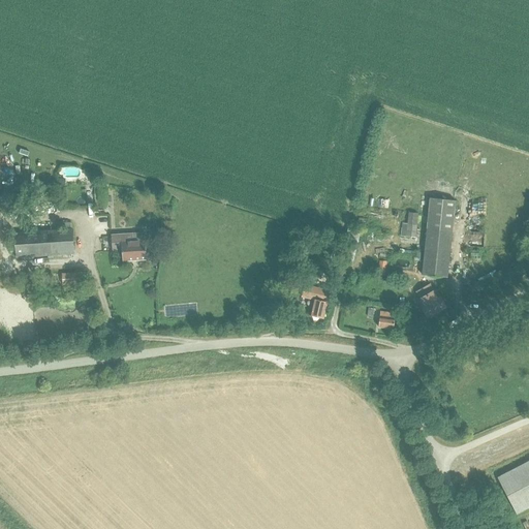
[(94,182),(96,207),(104,207),(103,181),(94,182)]
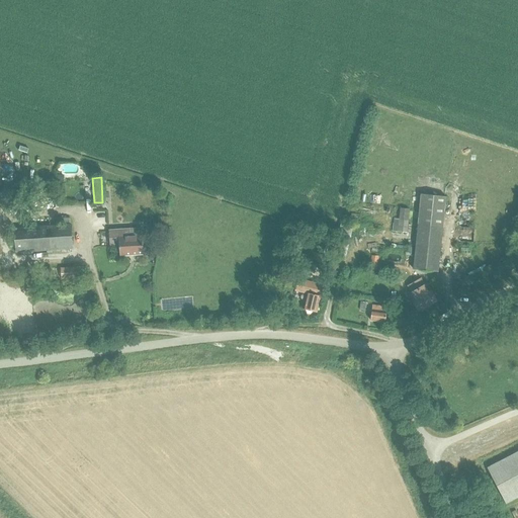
[(379,202),(383,196),(376,193),(373,199),(379,202)]
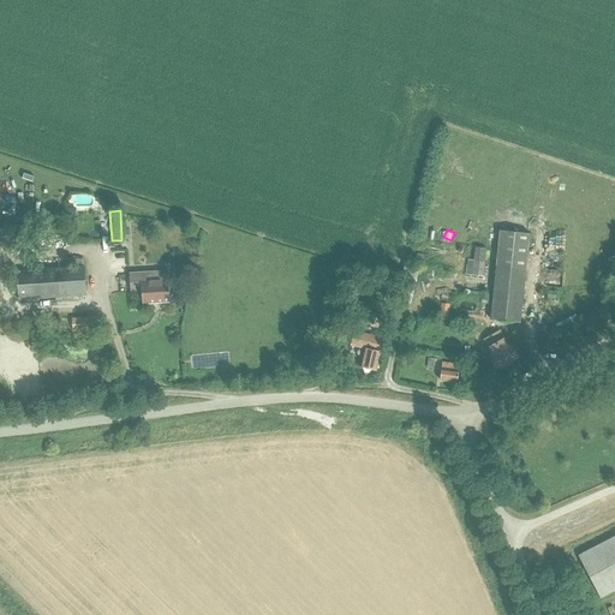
[(496,267),(494,293),(481,292),(481,299),(493,300),(490,320),(520,323),(526,269),(525,269),(527,249),(499,245),(496,267)]
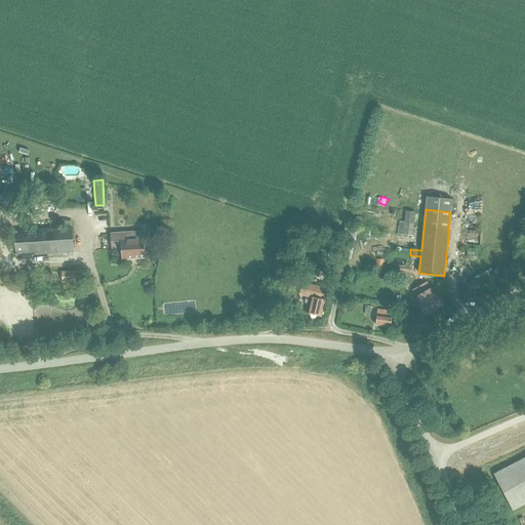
[(398,221),(397,234),(411,235),(414,211),(405,210),(403,223),(398,221)]
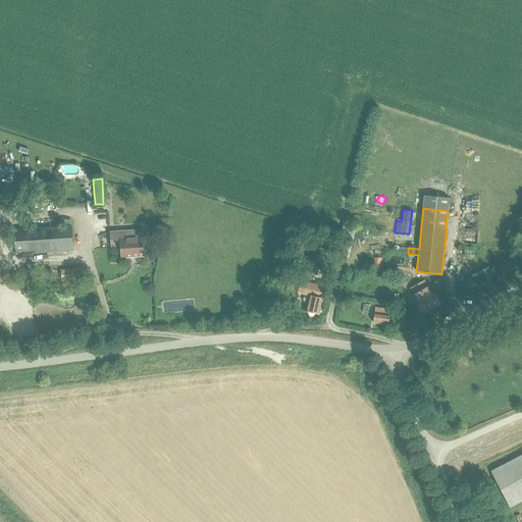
[(15,250),(16,254),(73,251),(71,226),(14,229),(14,235),(5,236),(6,251),(15,250)]
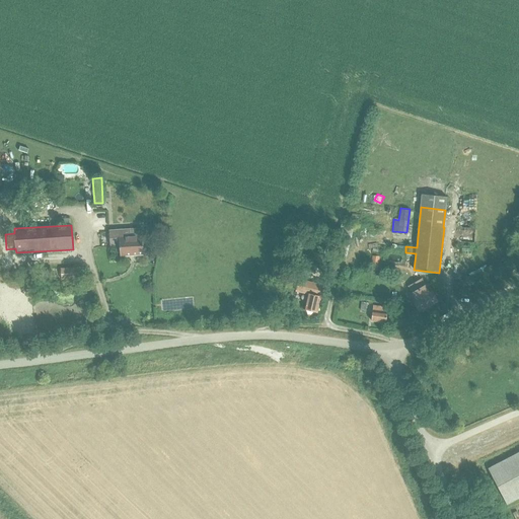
[(124,237),(124,230),(112,231),(113,245),(120,244),(121,256),(143,254),(142,236),(124,237)]
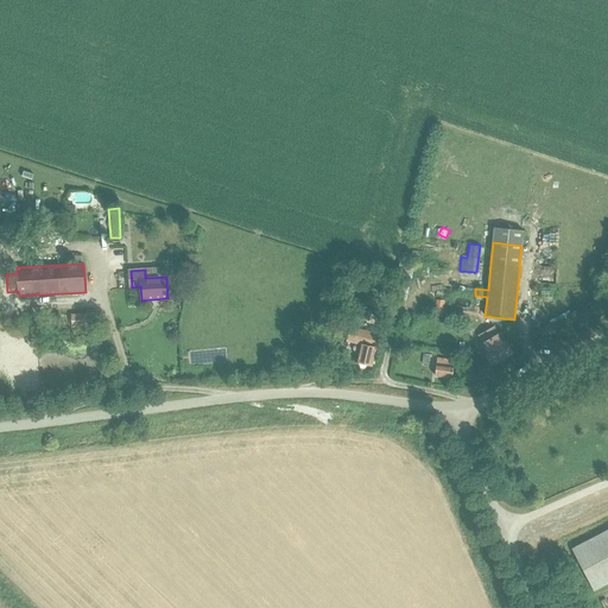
[(434,316),(442,317),(444,301),(435,299),(434,316)]
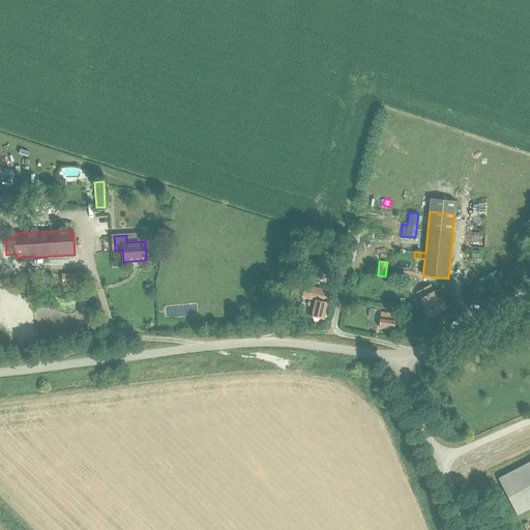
[(62,276),(63,285),(85,284),(84,275),(62,276)]
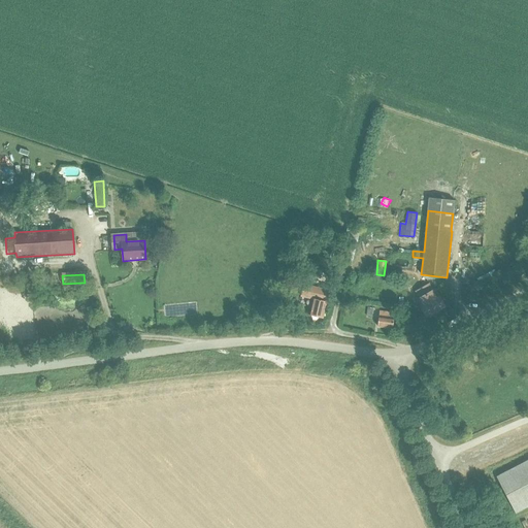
[(416,288),(418,294),(437,288),(435,282),(416,288)]
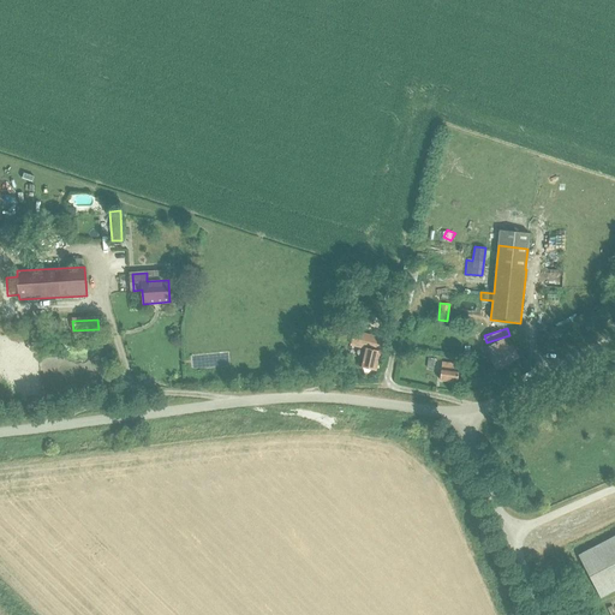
[(351,345),(359,346),(365,348),(360,366),(376,370),(383,339),(354,332),(351,345)]
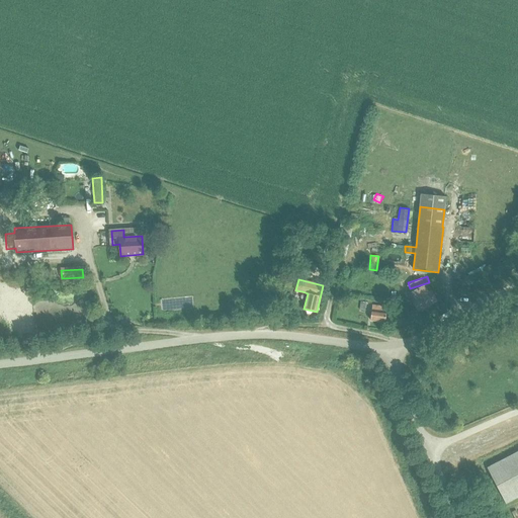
[(427,283),(412,291),(409,293),(419,311),(437,300),(427,283)]
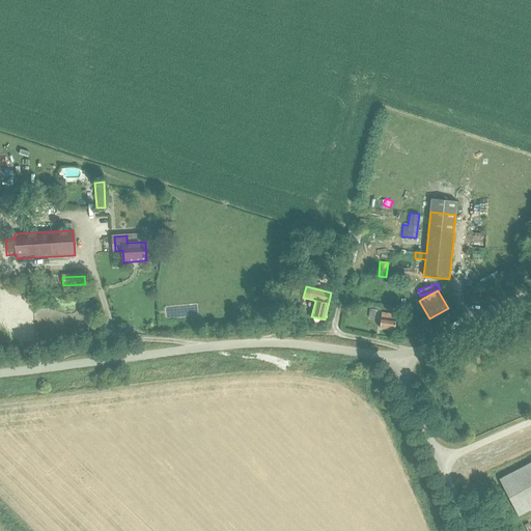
[(380,328),(395,330),(397,314),(382,312),(380,328)]
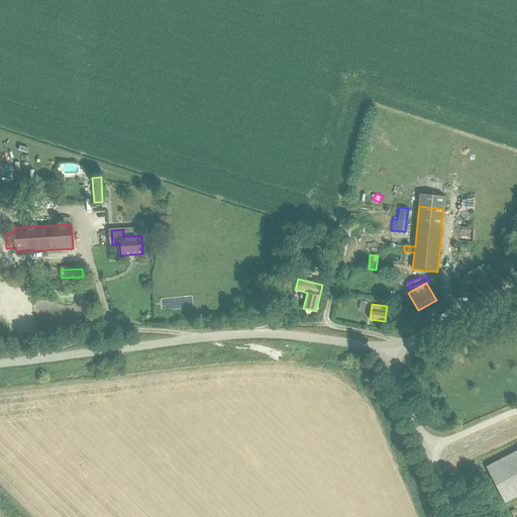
[(516,450),(488,467),(506,502),(516,495),(516,450)]
